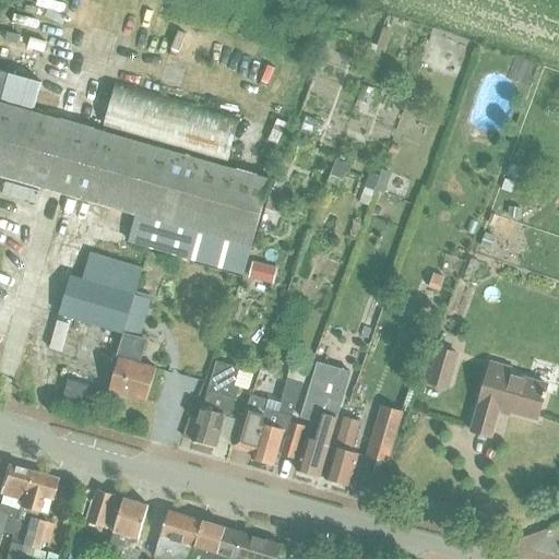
[(33,25),(51,28),(54,15),(35,13),(33,25)]
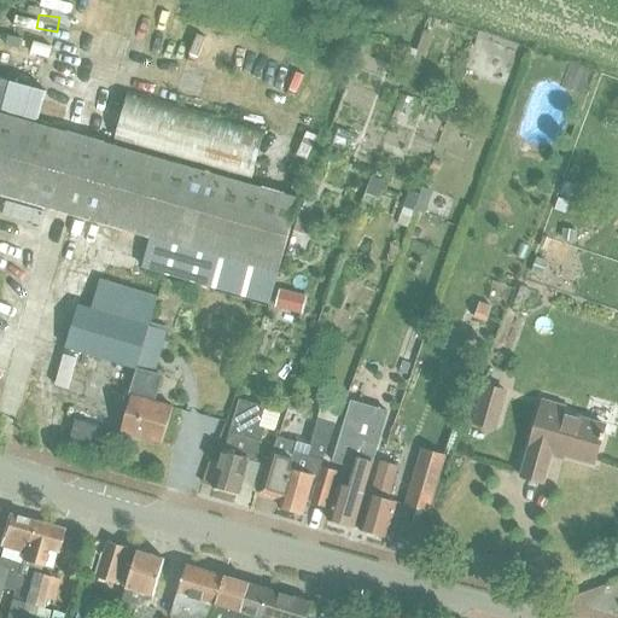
[(308,82),(313,60),(302,58),(297,80),(308,82)]
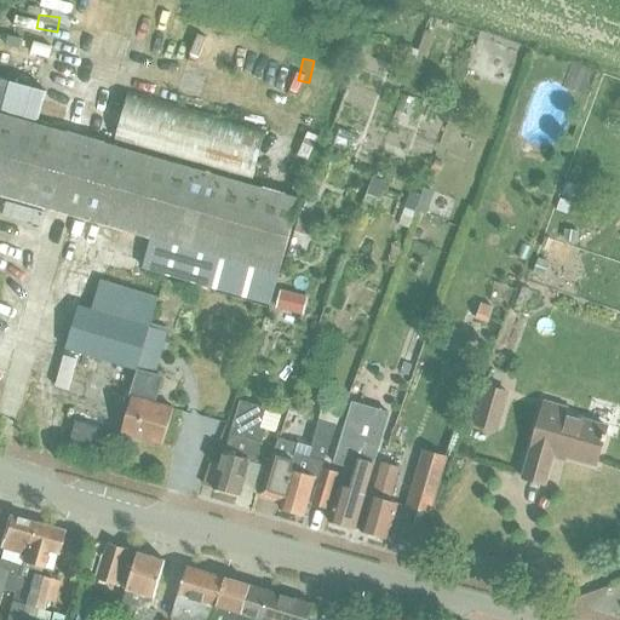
[(46,92),(0,79),(0,110),(38,121),(46,92)]
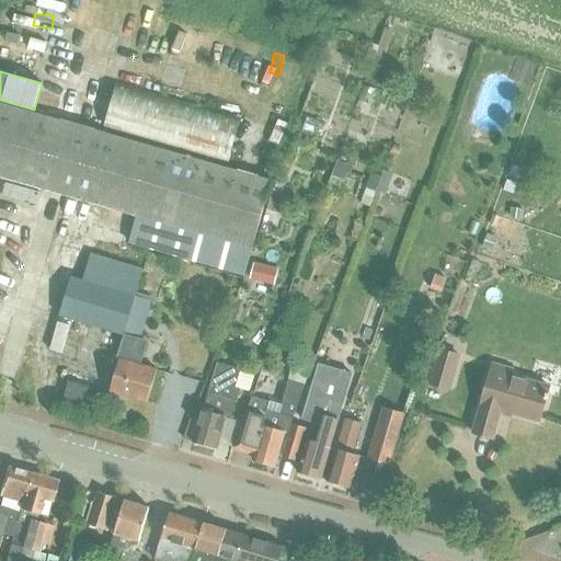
[(116,83),(103,128),(229,163),(242,118),(116,83)]
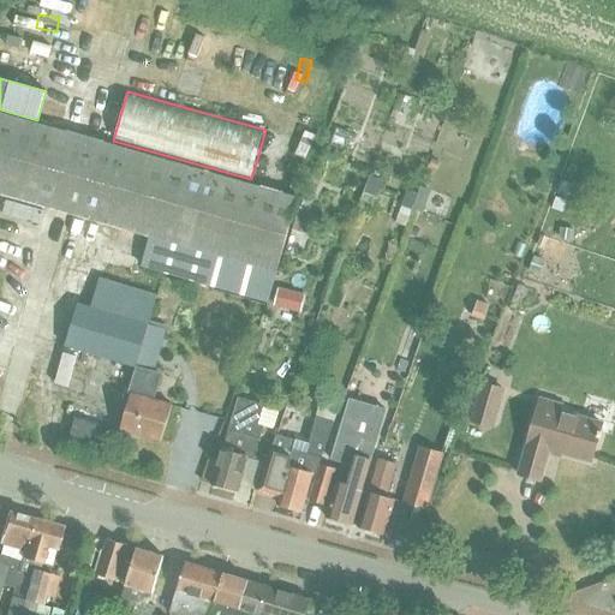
[(0,113),(0,193),(27,202),(150,237),(276,273),(298,199),(0,113)]
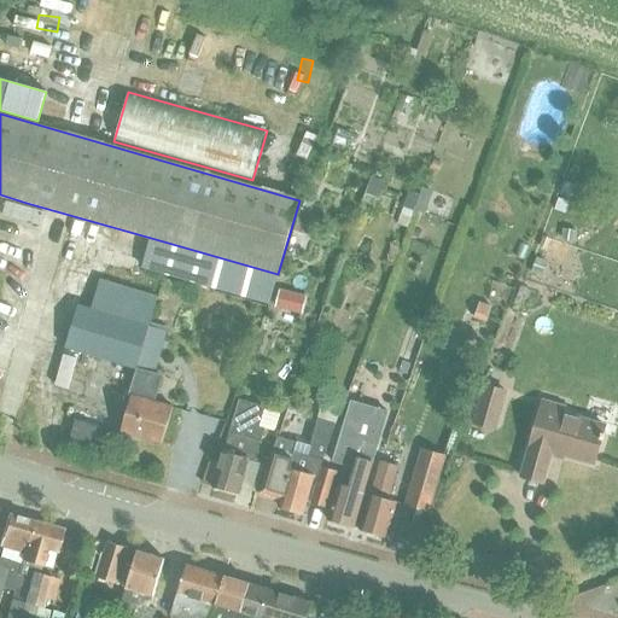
[(322,153),(321,129),(307,129),(307,153),(322,153)]
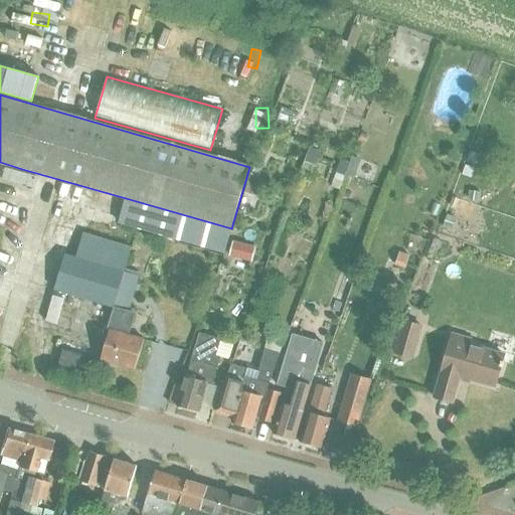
[(260,141),(250,138),(243,157),(252,161),(260,141)]
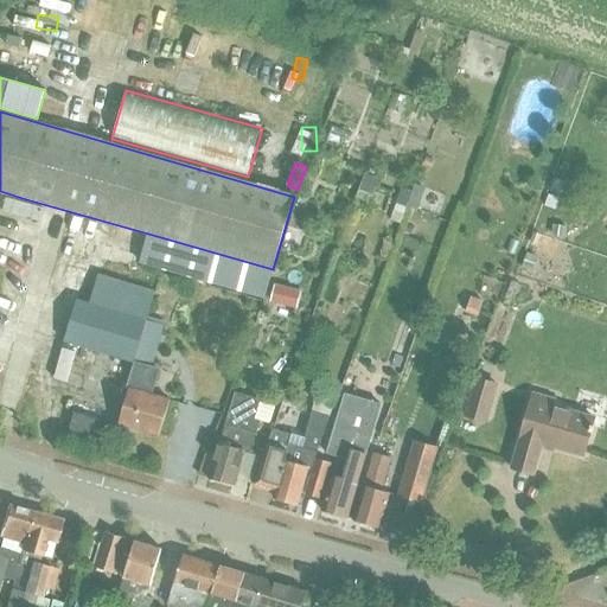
[(409,218),(414,200),(423,203),(429,185),(407,179),(397,215),(409,218)]
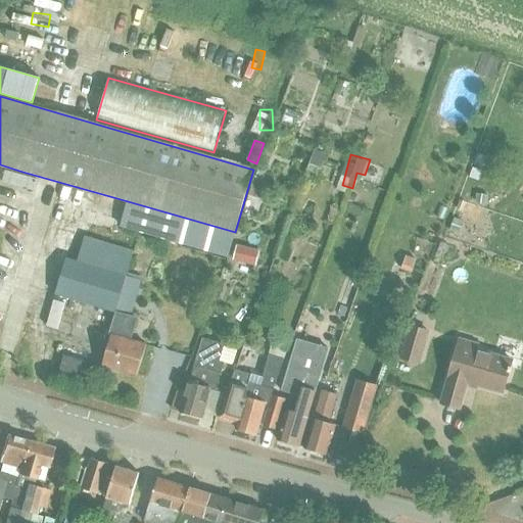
[(128,201),(121,226),(228,257),(235,232),(128,201)]
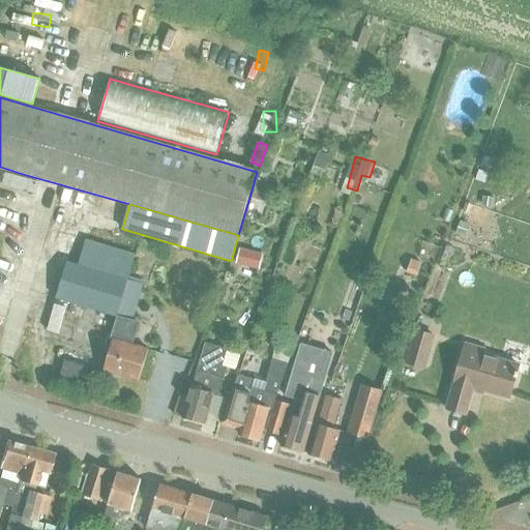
[(57,299),(117,317),(127,281),(135,256),(87,241),(80,265),(67,262),(57,299)]
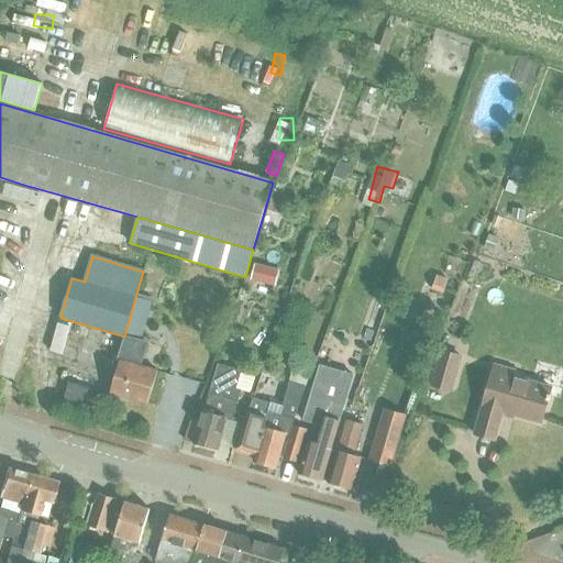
[(258,258),(255,277),(279,282),(283,264),(258,258)]
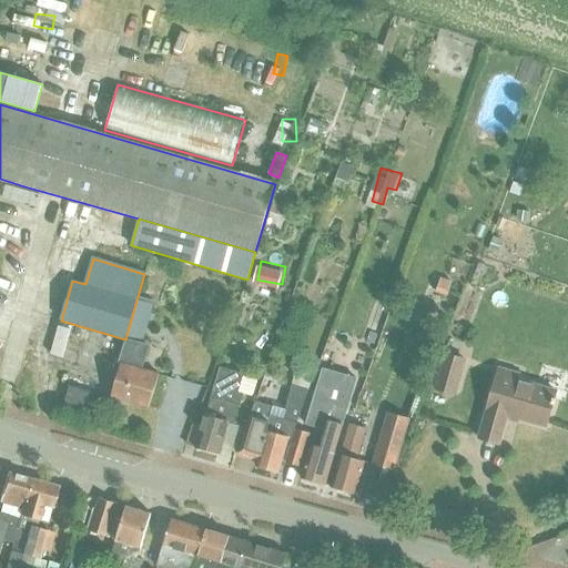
[(137,301),(125,340),(127,340),(119,363),(122,364),(113,397),(150,408),(160,375),(140,369),(146,344),(142,343),(154,305),(137,301)]
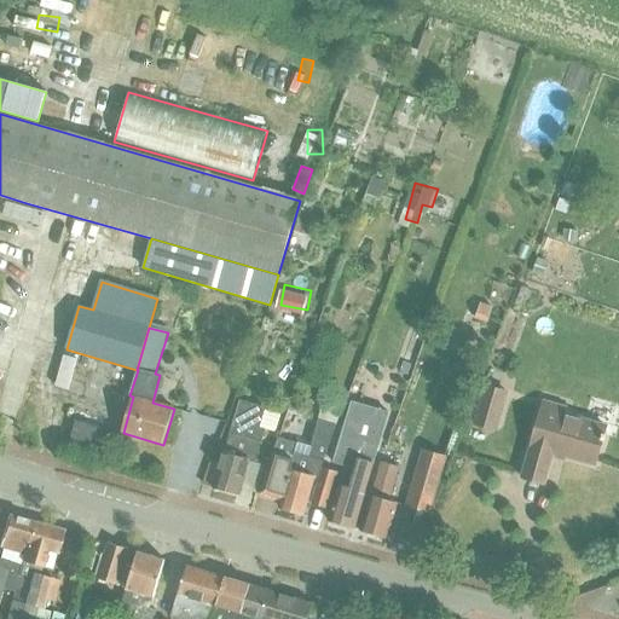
[(486,386),(475,423),(496,429),(507,392),(486,386)]
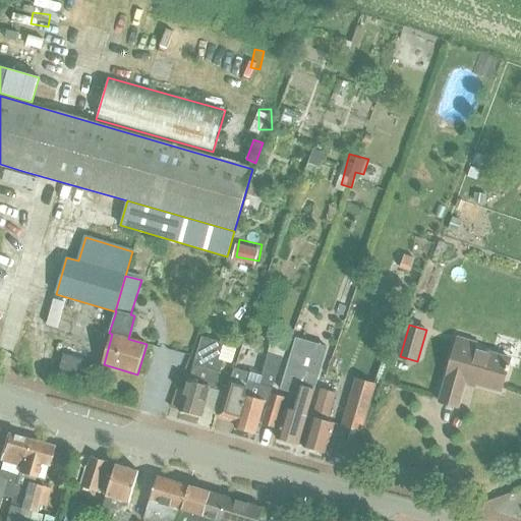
[(171,407),(180,410),(201,416),(210,388),(216,389),(224,361),(219,360),(224,343),(201,337),(188,380),(185,391),(177,388),(171,407)]
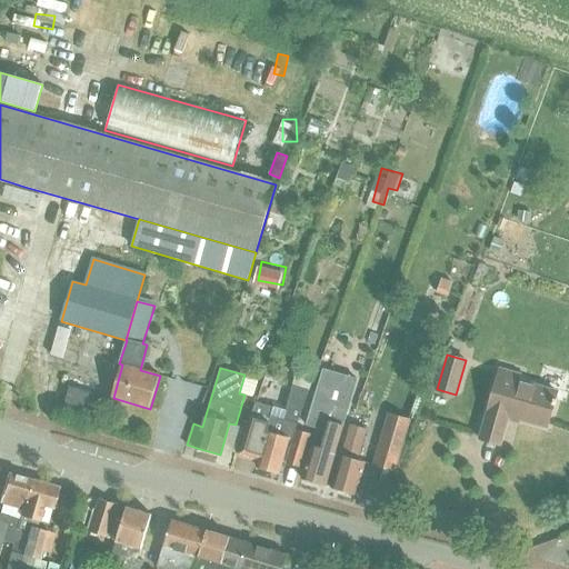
[(480,439),(500,445),(508,416),(548,427),(558,392),(518,381),(520,376),(500,370),(480,439)]
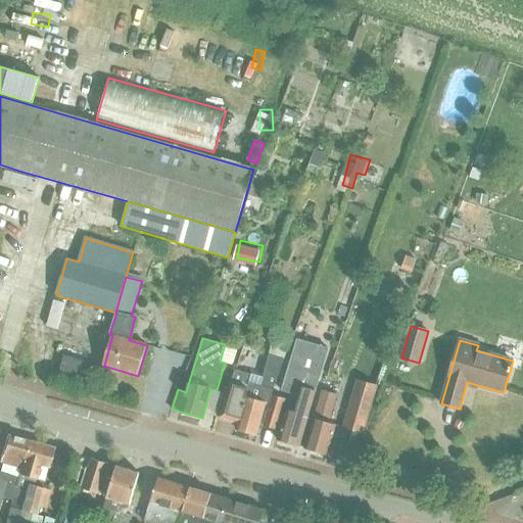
[(287,410),(278,440),(299,446),(312,405),(322,373),(327,357),(300,348),(294,369),(289,367),(282,390),(301,396),(296,412),(287,410)]
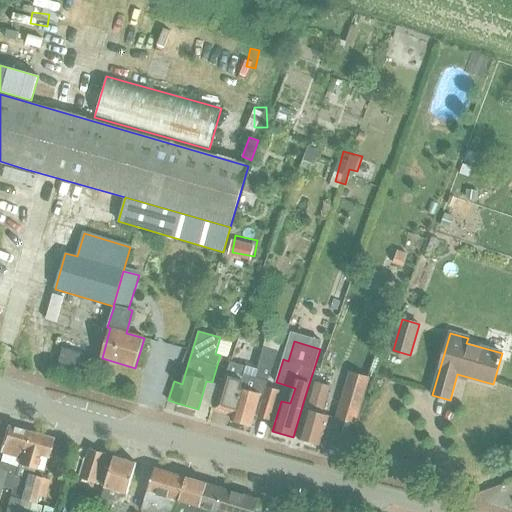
[(88,355),(63,347),(57,367),(82,374),(88,355)]
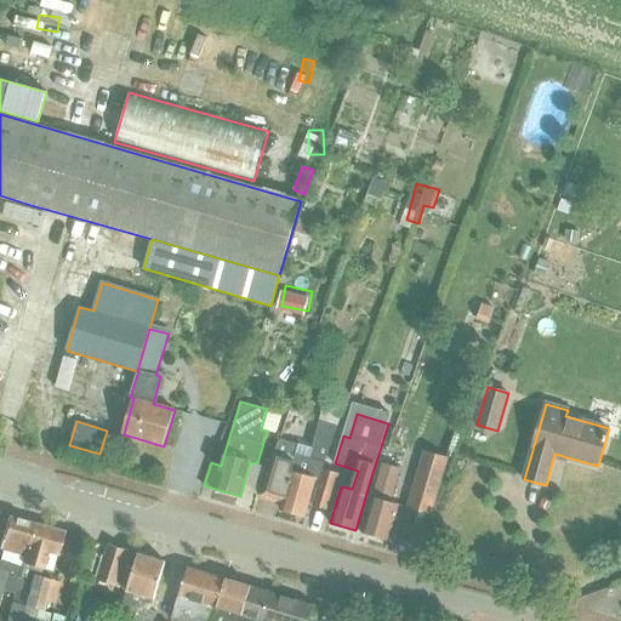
[(324,469),(337,427),(320,421),(311,457),(297,454),(300,445),(283,440),(274,455),(262,495),(263,495),(265,490),(284,496),(280,508),(306,516),(306,514),(317,480),(319,482),(320,478),(324,469)]
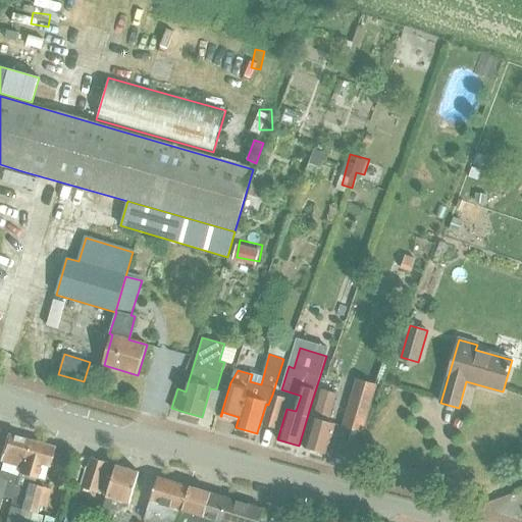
[(358,377),(353,396),(344,427),(362,432),(376,383),(358,377)]
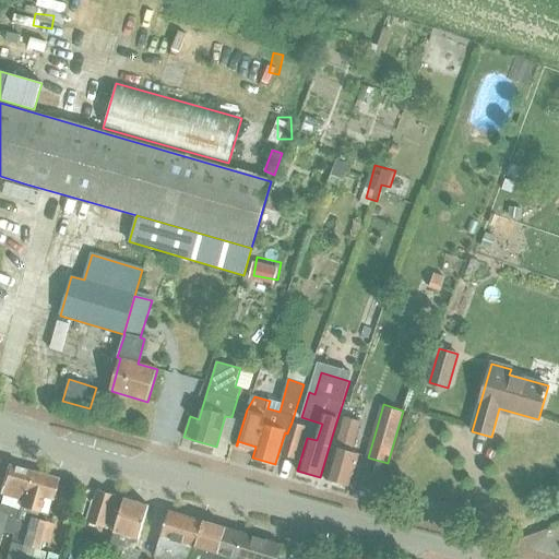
[(326,479),(351,486),(359,453),(352,451),(360,421),(345,417),(336,447),(335,447),(326,479)]
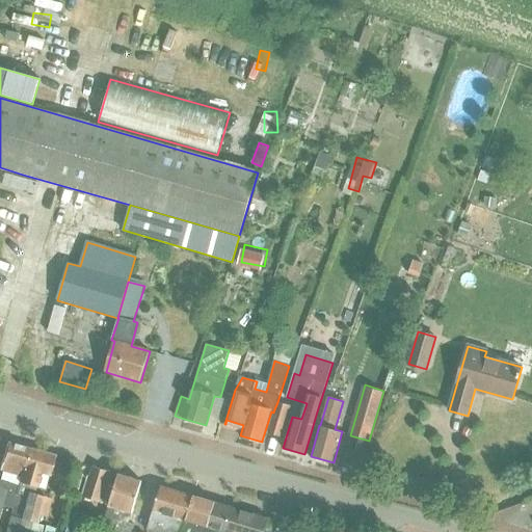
[(291,406),(277,402),(274,409),(268,432),(282,436),(291,406)]
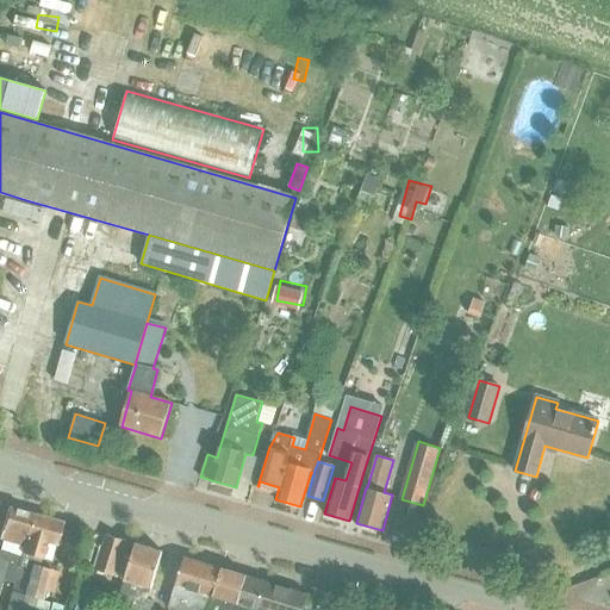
[(0,584),(1,580),(14,584),(19,567),(17,566),(20,553),(23,547),(24,547),(32,514),(8,506),(0,535),(0,540),(4,541),(1,551),(0,551),(0,584)]
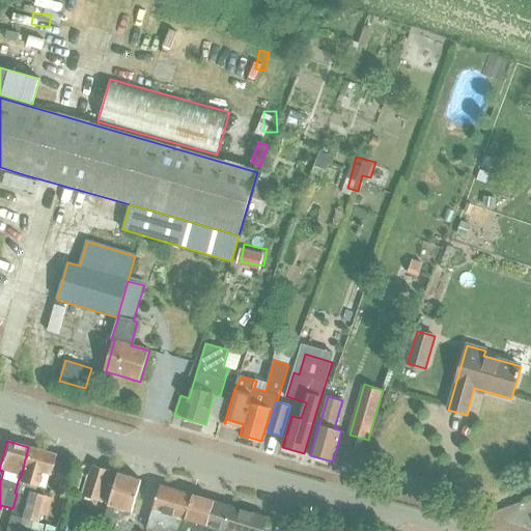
[(27,530),(30,521),(34,523),(37,513),(46,516),(52,498),(43,496),(34,493),(39,472),(49,475),(54,454),(28,447),(21,476),(20,476),(18,481),(26,483),(24,490),(22,490),(21,494),(17,493),(17,494),(12,508),(10,515),(6,530),(27,530)]
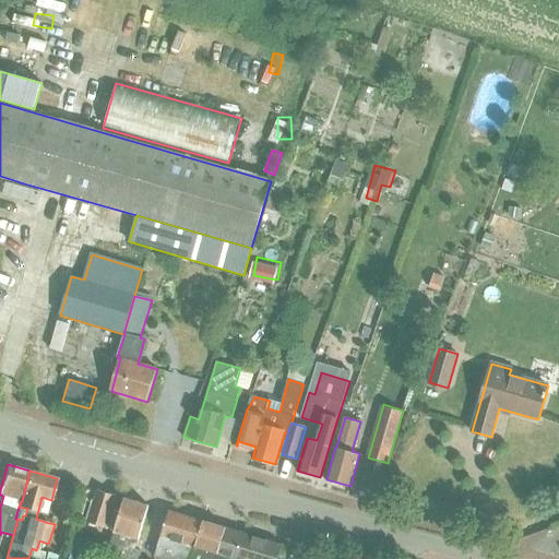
[(118,558),(138,558),(140,551),(135,550),(149,506),(125,499),(122,506),(114,502),(116,496),(98,490),(90,523),(115,531),(109,547),(121,550),(118,558)]
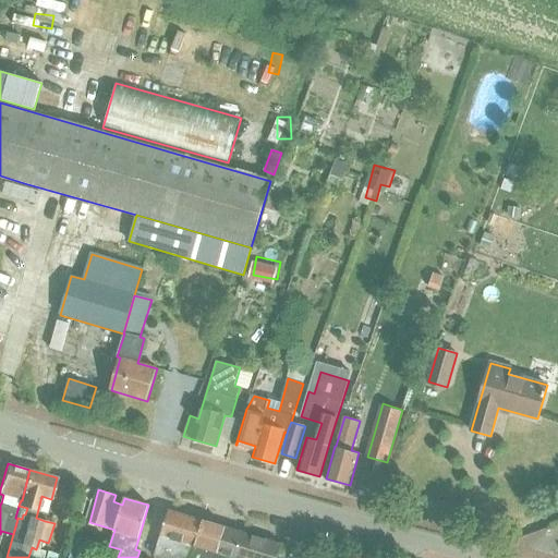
[(187,557),(192,546),(195,547),(202,521),(168,511),(154,557),(187,557)]
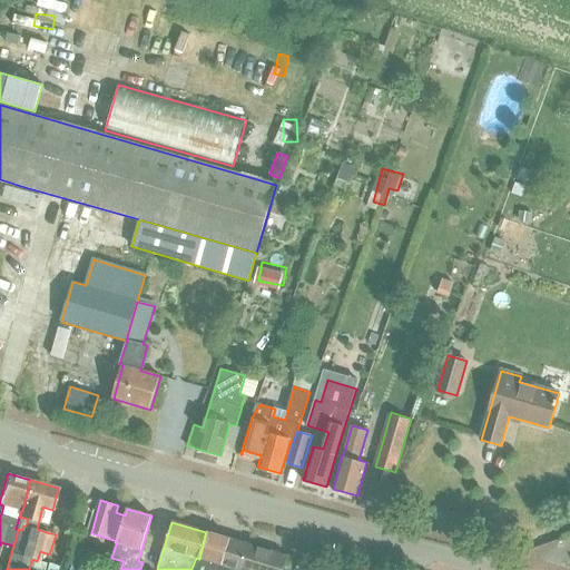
[(218,569),(220,564),(222,564),(229,539),(206,532),(199,559),(196,569),(218,569)]
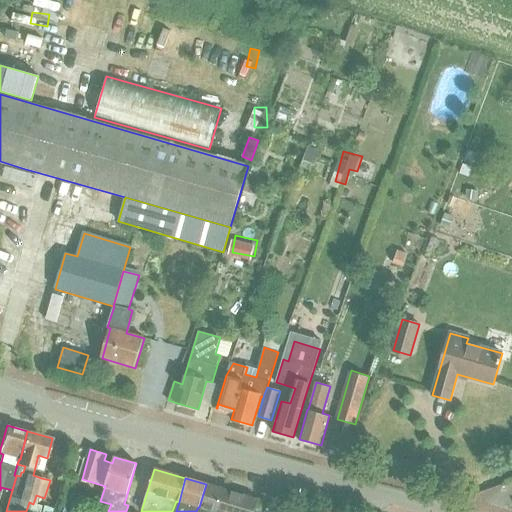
[(226,511),(228,511),(254,511),(258,500),(224,490),(224,489),(207,484),(207,485),(206,484),(199,507),(198,507),(196,511),(226,511)]
